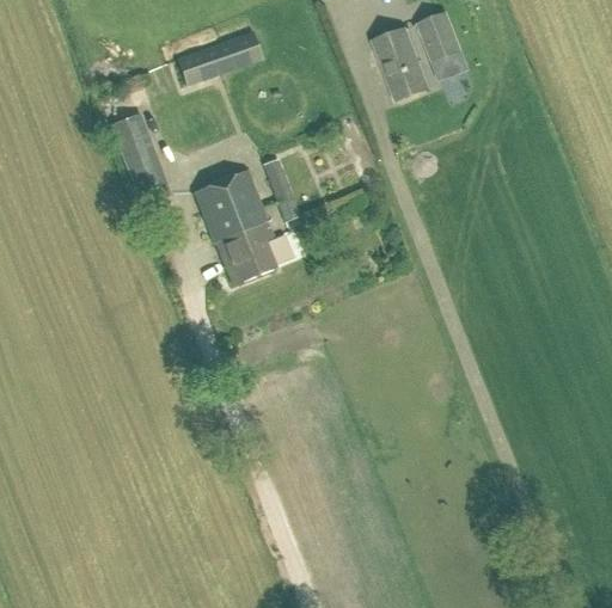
[(460,50),(446,13),(418,24),(433,61),(460,50)]
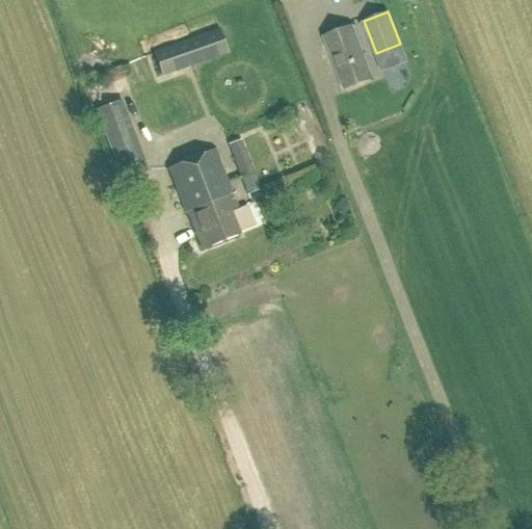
[(351,25),(324,35),(345,87),(372,77),(351,25)]
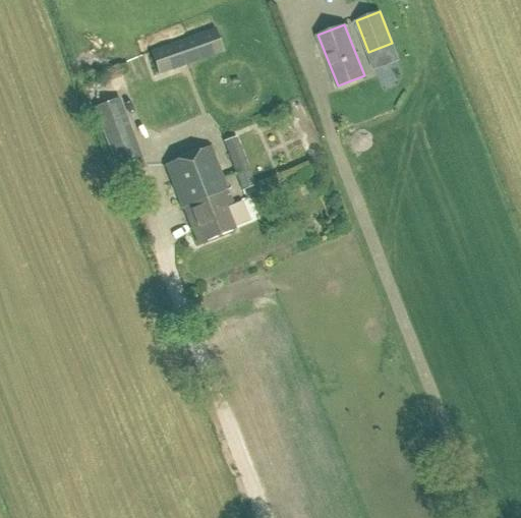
[(160,72),(224,51),(215,25),(150,49),(160,72)]
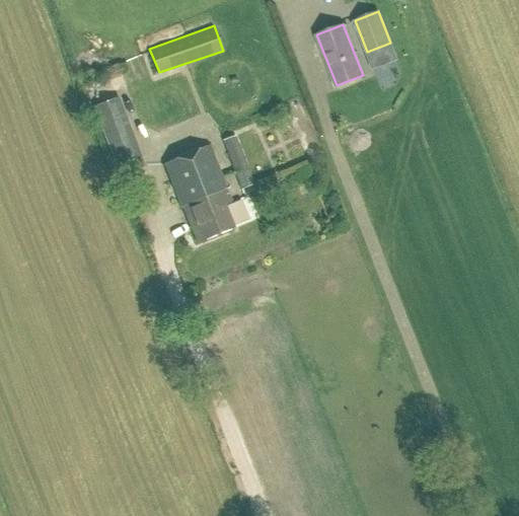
[(92,104),(119,173),(145,163),(119,95),(92,104)]
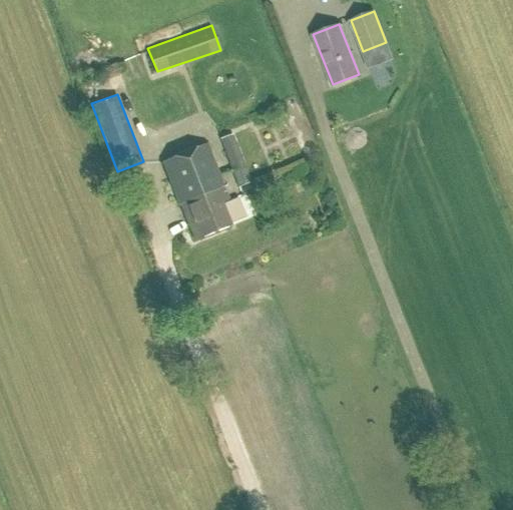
[(233,132),(218,137),(237,186),(252,180),(233,132)]
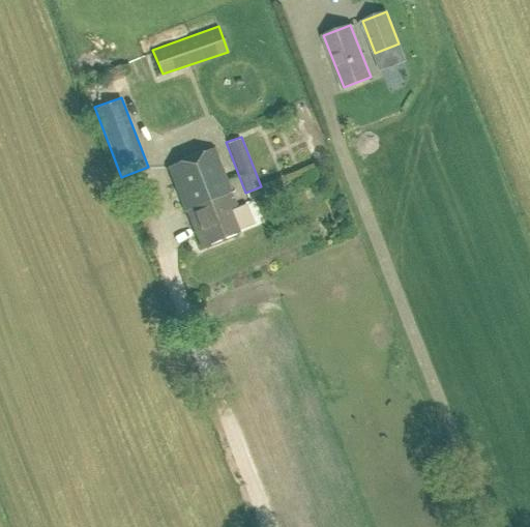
[(213,147),(168,166),(185,210),(186,210),(201,246),(238,231),(229,208),(237,205),(213,147)]
